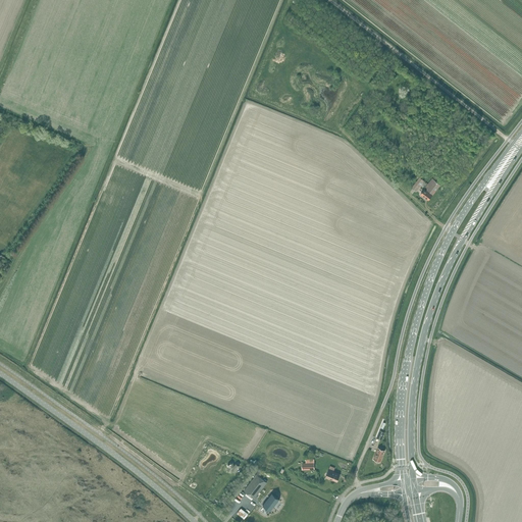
[(420,176),(412,188),(416,191),(424,180),(420,176)]
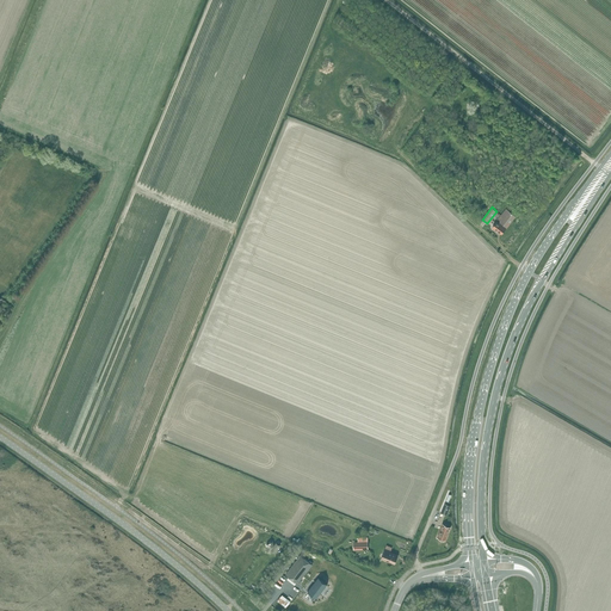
[(498,222),(493,228),(503,234),(516,216),(507,210),(499,220),(500,221),(499,223),(498,222)]
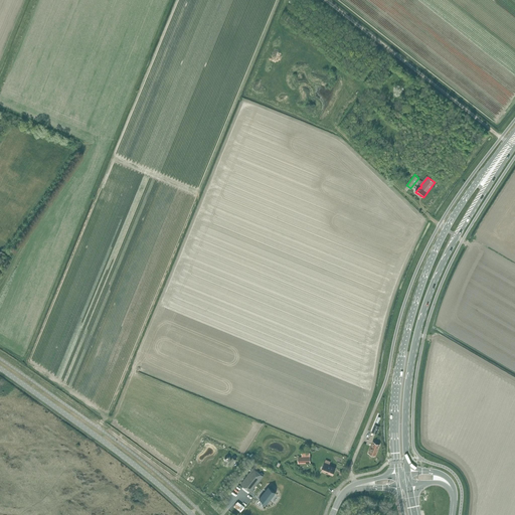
[(373,442),(369,454),(375,456),(380,445),(373,442)]
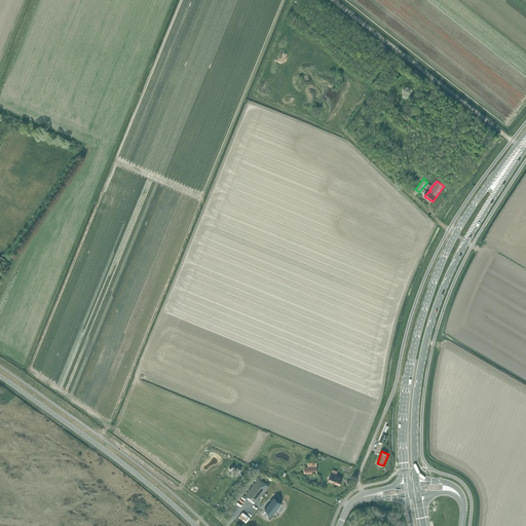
[(317,473),(316,468),(316,462),(308,463),(308,466),(304,466),(304,474),(317,473)]
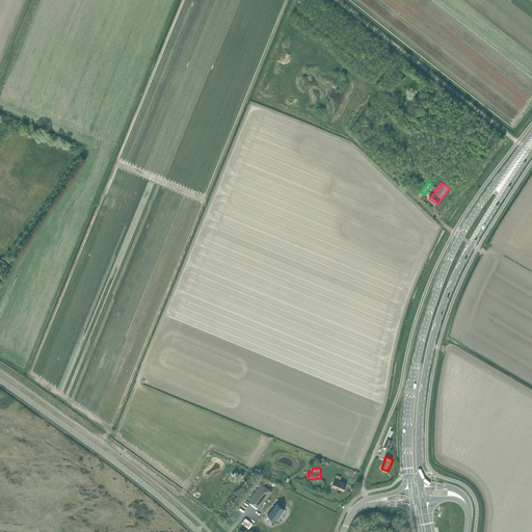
[(233,476),(232,479),(235,481),(236,479),(240,481),(244,475),(240,472),(239,475),(237,472),(236,472),(235,472),(232,474),(233,476)]
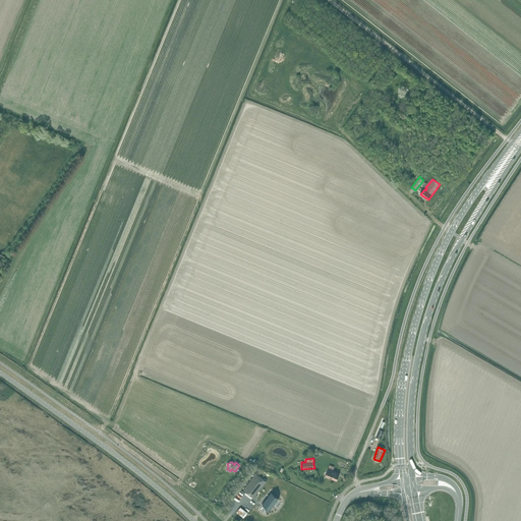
[(329,468),(325,476),(332,479),(333,478),(337,480),(340,473),(334,471),(334,470),(329,468)]
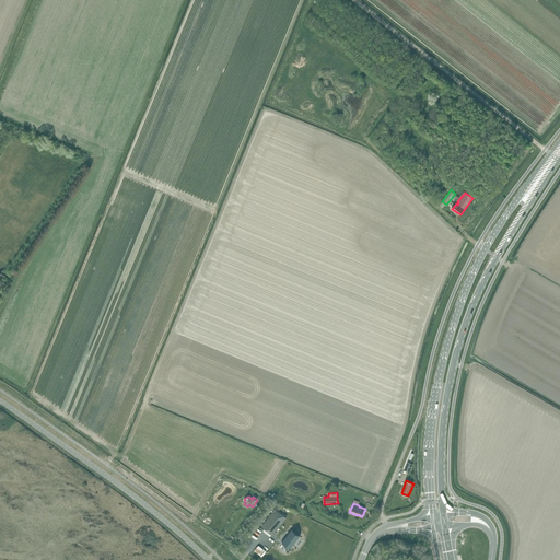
[(275,509),(261,526),(272,535),(287,517),(275,509)]
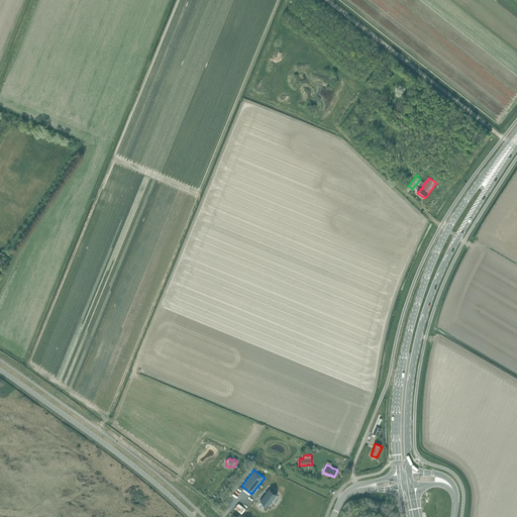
[(270,487),(261,499),(261,500),(262,498),(269,504),(268,505),(268,506),(278,494),(278,493),(277,494),(270,488),(270,487)]
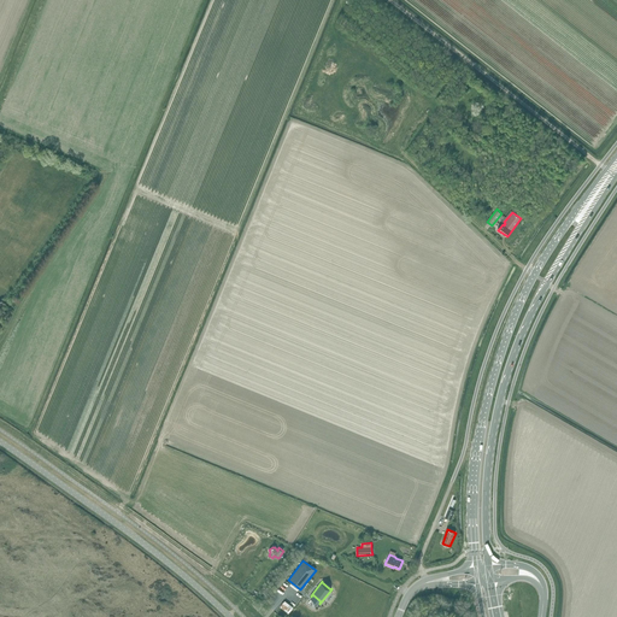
[(285,600),(281,606),(285,607),(283,609),(291,615),(295,610),(286,603),(287,601),(285,600)]
